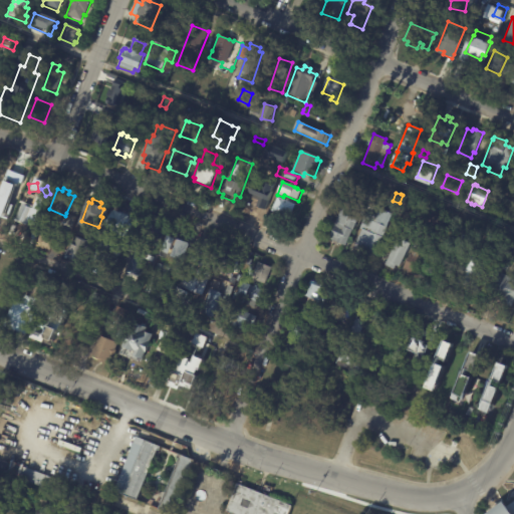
[(285,202),(295,207),(293,211),(296,212),(293,218),(290,217),(288,222),(278,218),(279,215),(272,212),(277,199),(285,202)]
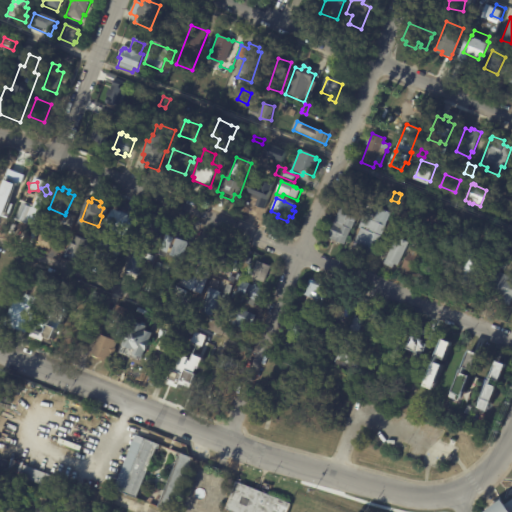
[(20,220),(16,218),(22,203),(33,208),(27,223),(20,220)]
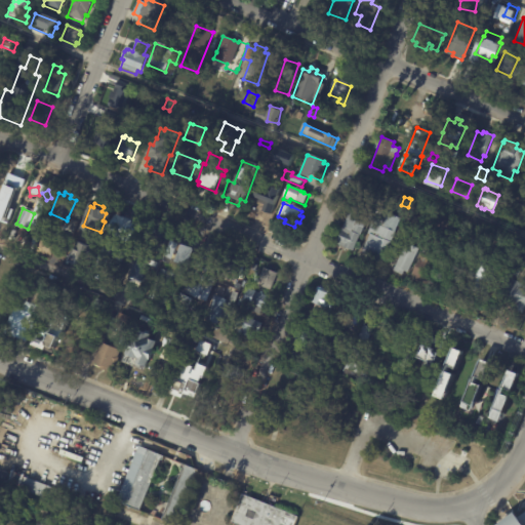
[(381,210),(401,218),(396,232),(392,242),(382,265),(372,260),(374,256),(363,252),(370,235),(368,234),(372,224),(371,223),(377,209),(381,210)]
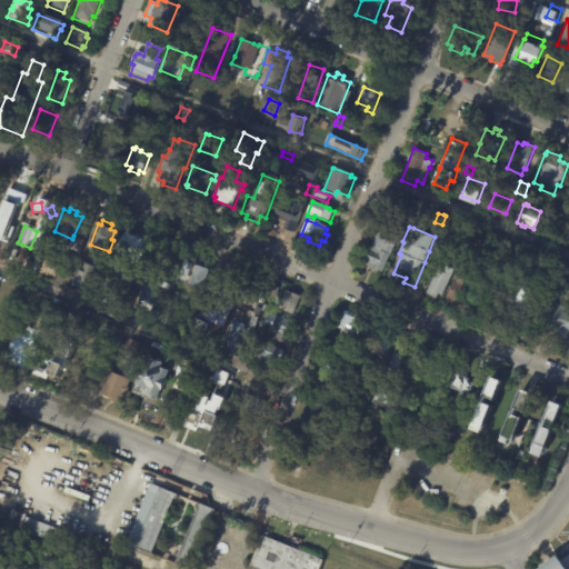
[(383,231),(398,238),(383,272),(375,268),(373,269),(365,265),(371,250),(370,249),(379,229),(383,231)]
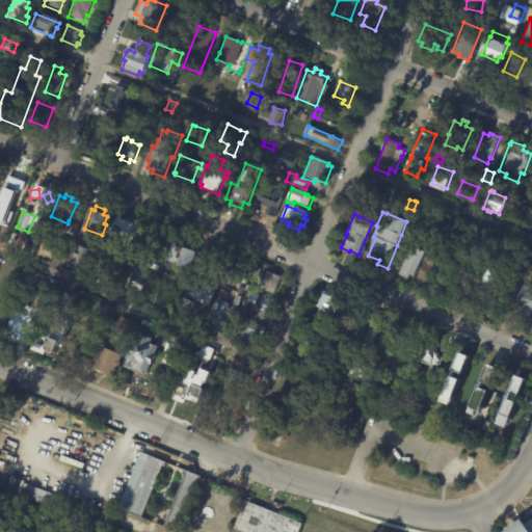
[(141,225),(117,216),(109,237),(133,246),(141,225)]
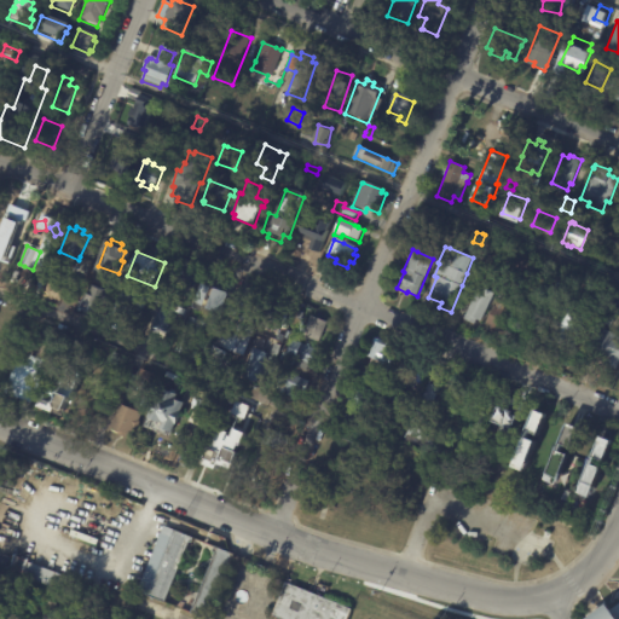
[(178,262),(173,275),(166,271),(171,259),(178,262)]
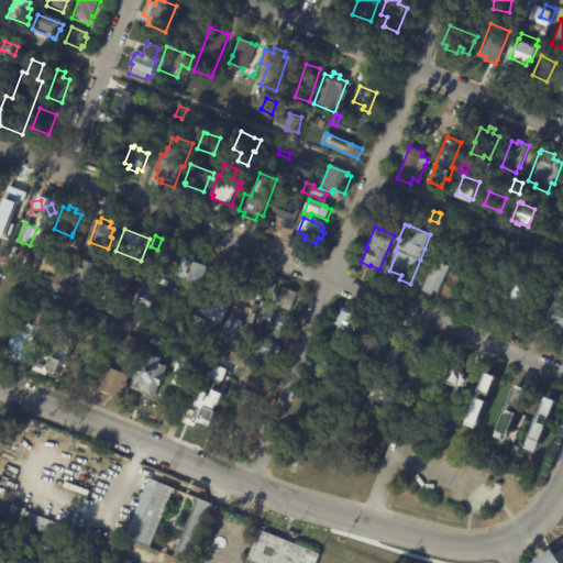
[(175,239),(174,242),(183,246),(172,272),(161,267),(162,264),(151,260),(155,249),(162,252),(168,236),(175,239)]
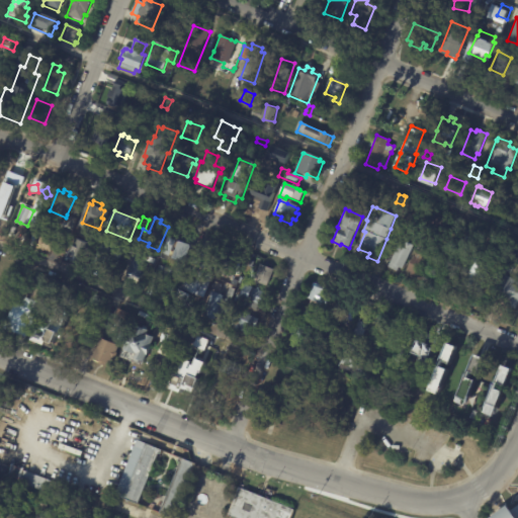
[(452,253),(462,229),(472,233),(462,257),(452,253)]
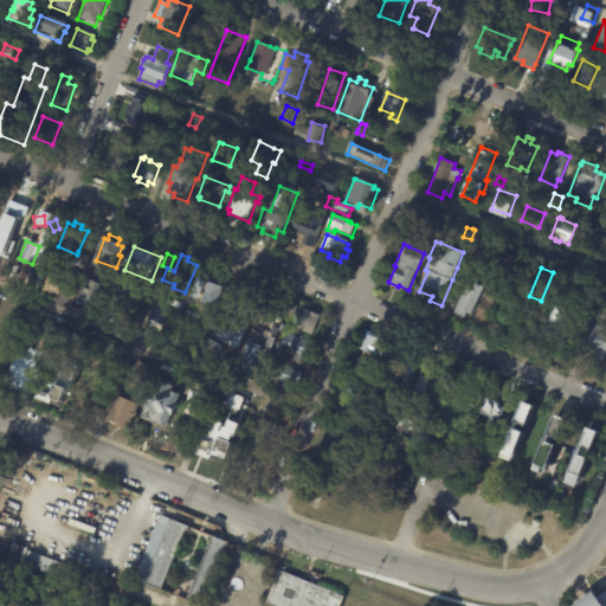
[(69,272),(81,277),(72,298),(57,292),(65,271),(69,272)]
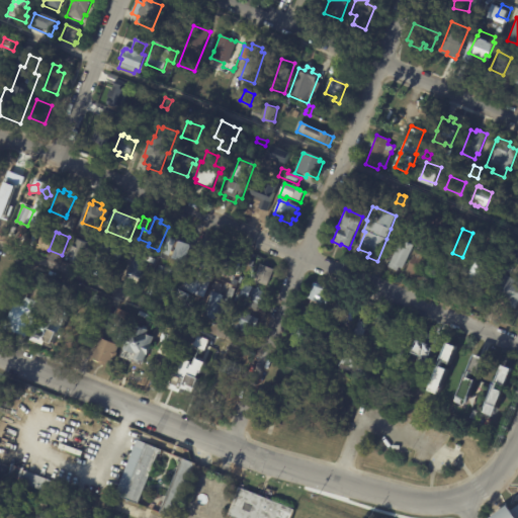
[(172,257),(179,242),(169,238),(163,252),(172,257)]
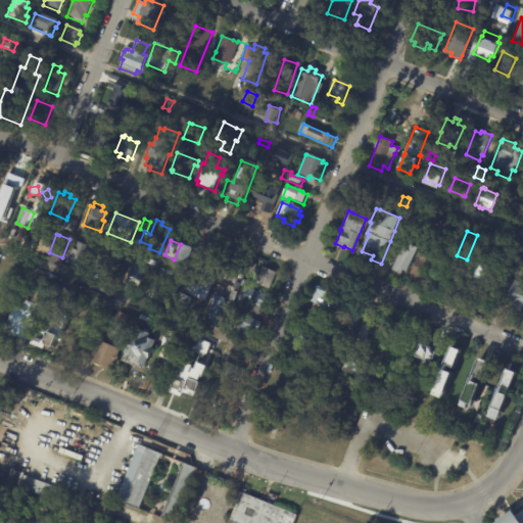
[(94,246),(75,241),(68,262),(88,267),(94,246)]
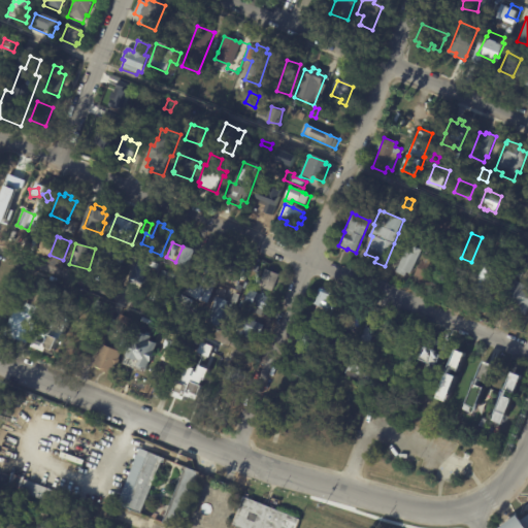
[(414,246),(422,251),(411,274),(407,272),(406,276),(396,272),(409,244),(414,246)]
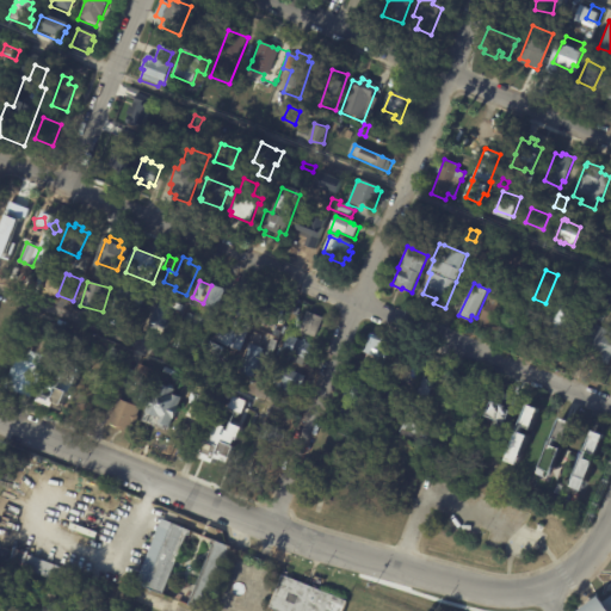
[(205,306),(218,309),(226,289),(213,284),(205,306)]
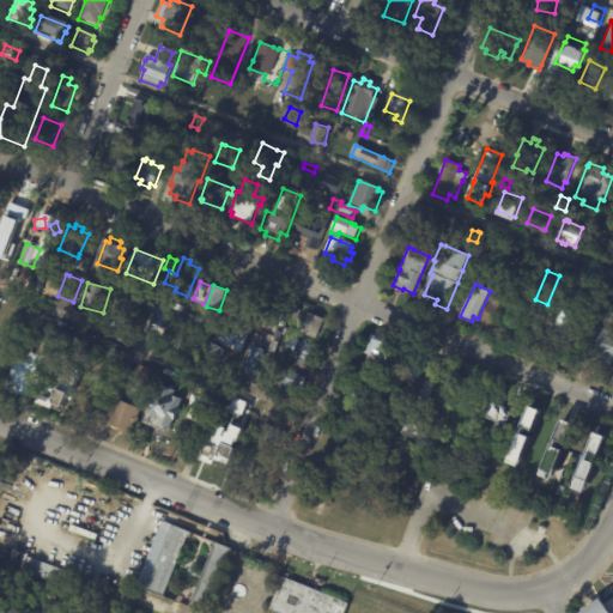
[(146,296),(121,286),(113,308),(138,317),(146,296)]
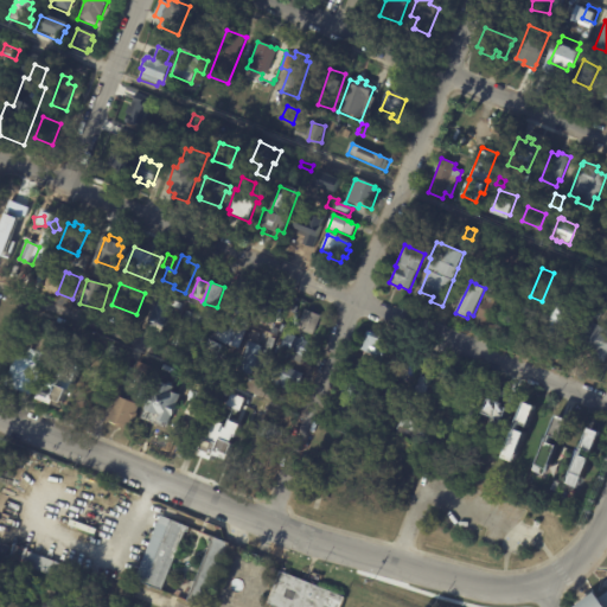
[(499,319),(497,325),(490,323),(487,327),(480,325),(483,319),(478,317),(485,300),(486,300),(489,294),(491,287),(510,295),(499,319)]
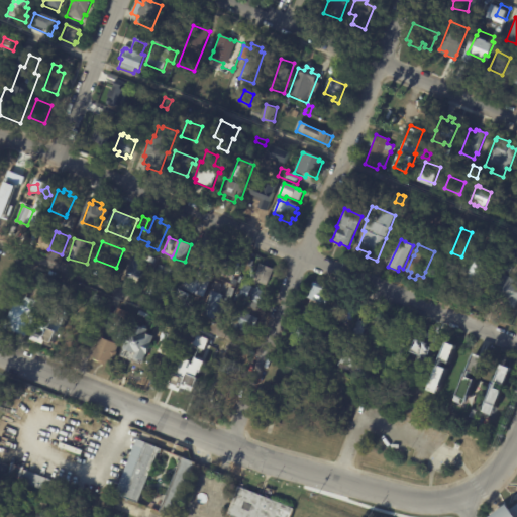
[(204,263),(215,267),(203,297),(179,288),(184,275),(196,280),(201,268),(189,263),(194,248),(205,253),(202,261),(204,263)]
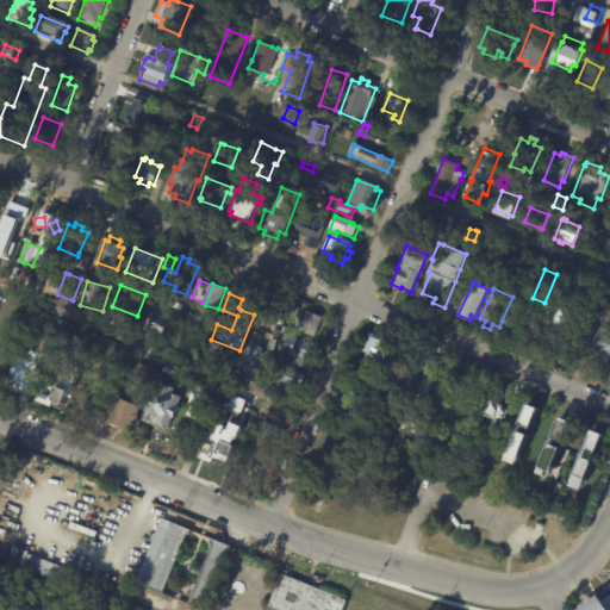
[(155,324),(148,322),(159,296),(174,302),(163,328),(155,324)]
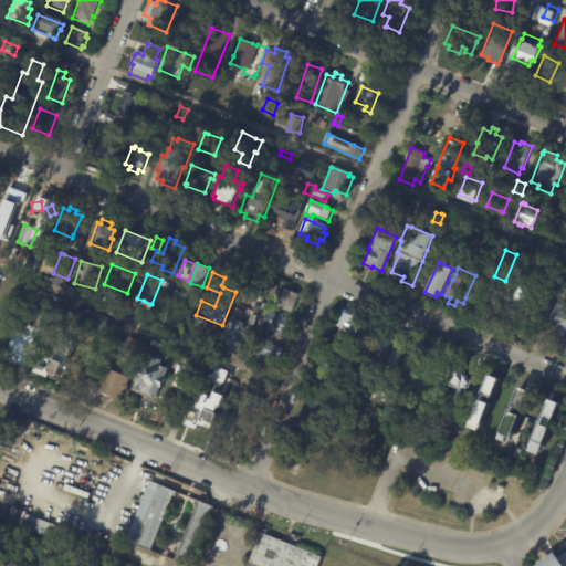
[(269,285),(258,313),(251,310),(253,304),(239,299),(248,274),(261,279),(260,282),(269,285)]
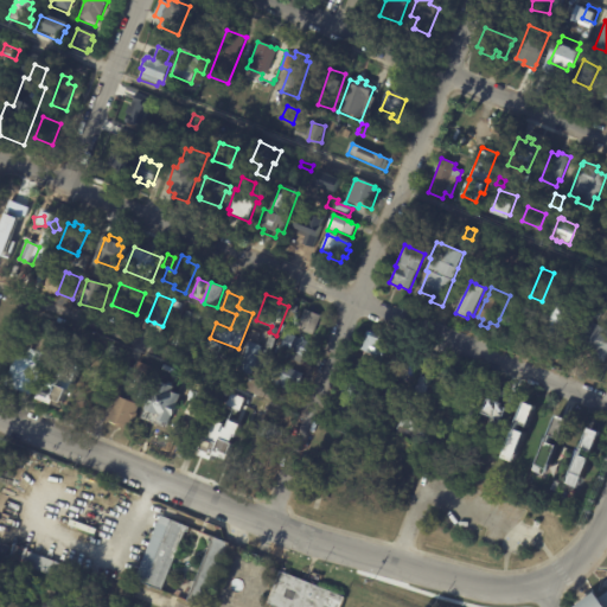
[(286,317),(292,301),(298,304),(292,319),(286,317)]
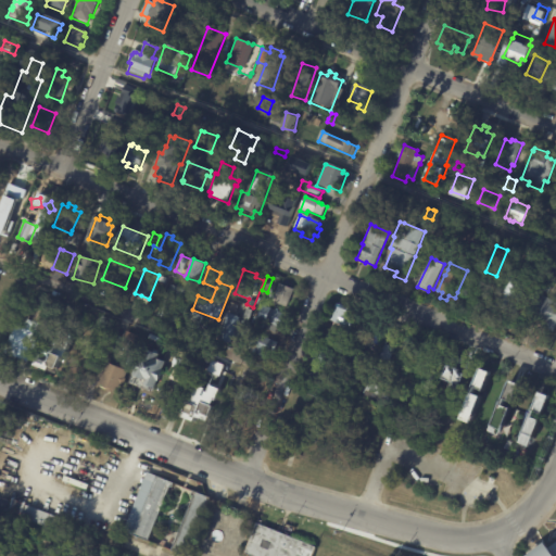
[(498,306),(495,305),(503,286),(507,288),(510,278),(526,283),(525,288),(526,288),(515,313),(498,306)]
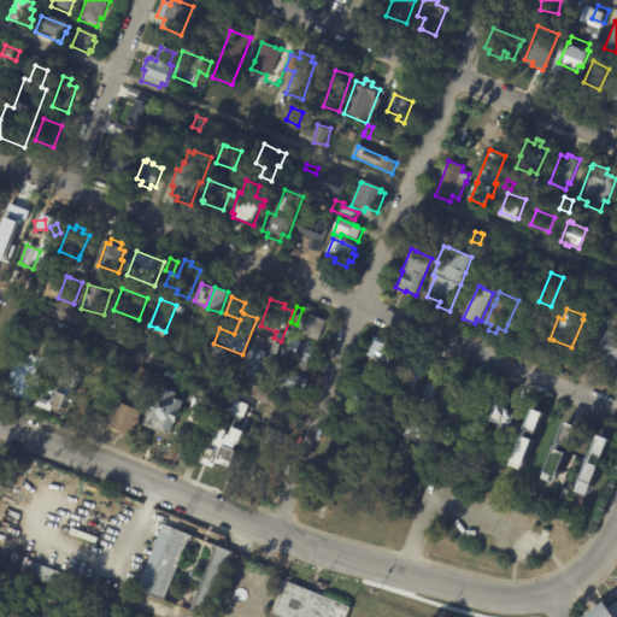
[(325,324),(318,341),(301,334),(310,315),(327,322),(325,324)]
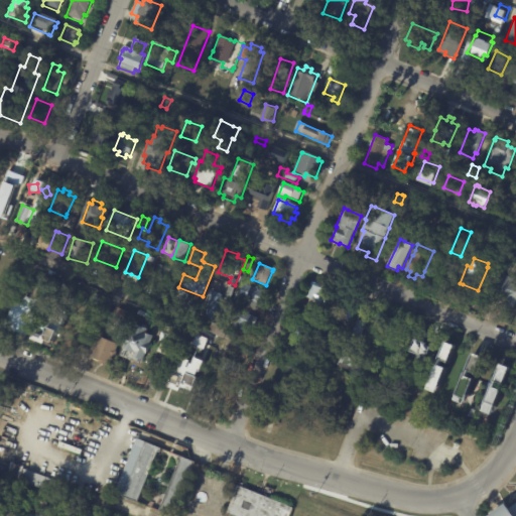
[(503,274),(515,278),(515,305),(515,308),(504,303),(505,300),(496,296),(498,290),(496,289),(502,274),(503,274)]
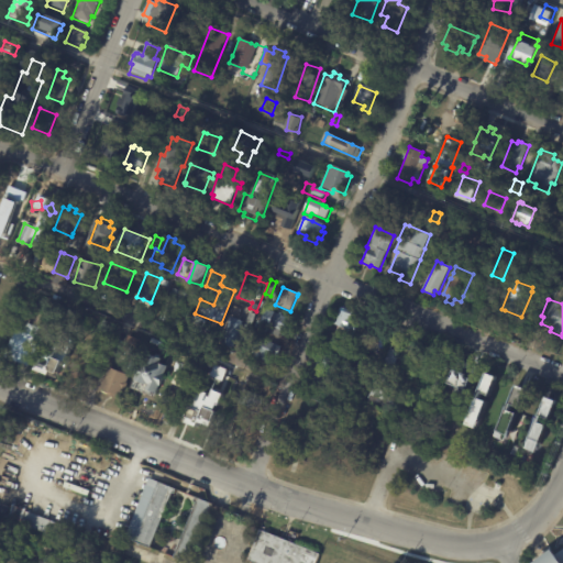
[(28,366),(4,357),(14,330),(23,333),(26,323),(31,326),(36,311),(42,313),(44,309),(45,309),(47,305),(53,306),(50,317),(47,316),(42,329),(39,328),(35,338),(39,338),(28,366)]
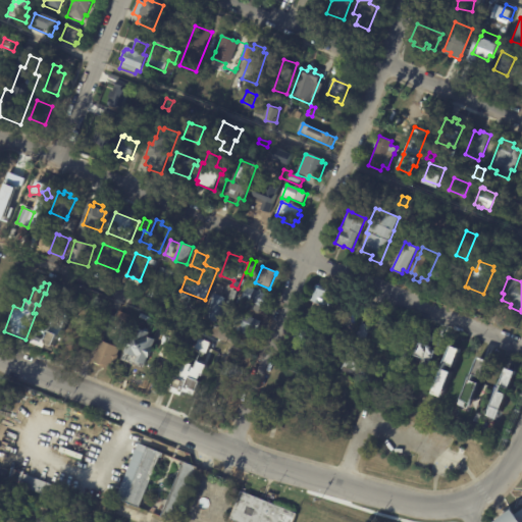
[(223,288),(220,295),(213,292),(217,284),(223,288)]
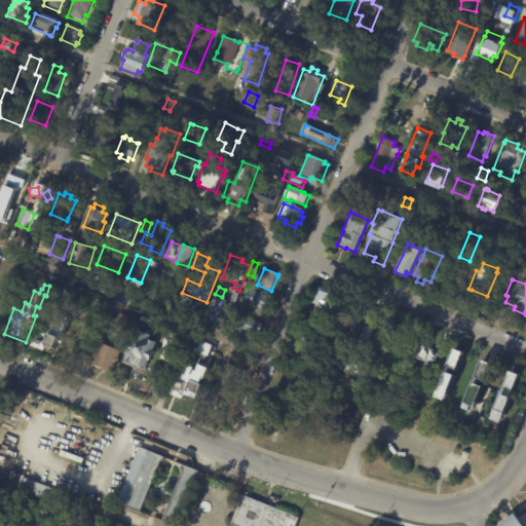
[(322,315),(315,312),(318,305),(312,302),(317,290),(318,290),(320,287),(331,292),(325,307),(326,307),(322,315)]
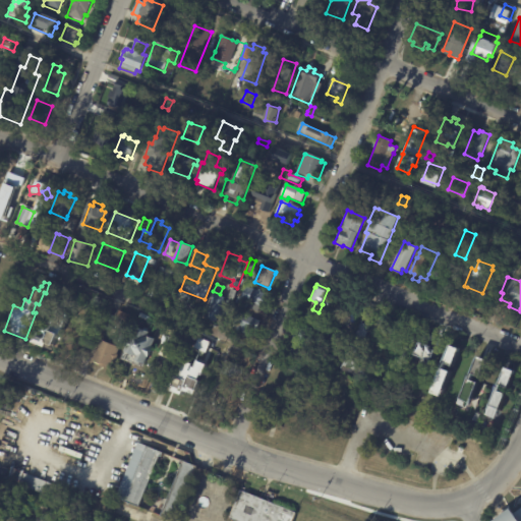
[(267,296),(263,306),(250,301),(248,308),(236,303),(238,296),(241,297),(246,286),(268,294),(267,296)]
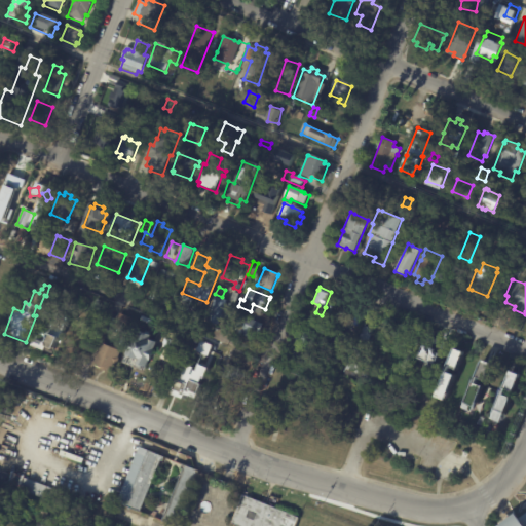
[(228,305),(233,292),(239,294),(235,307),(228,305)]
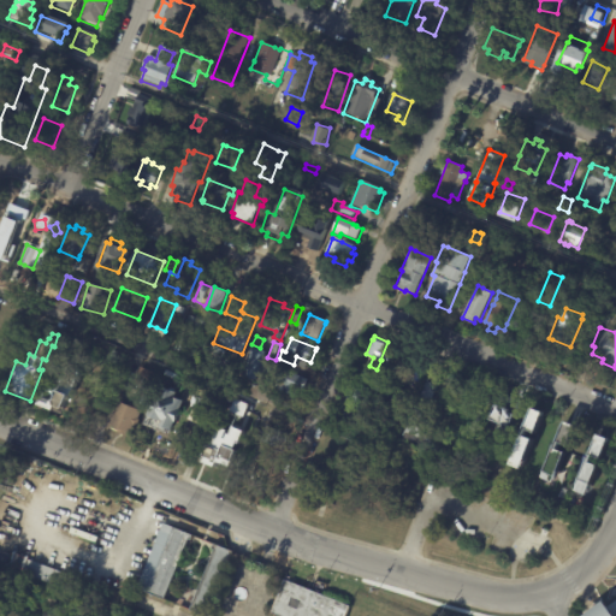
[(212,344),(225,350),(219,366),(205,360),(212,344)]
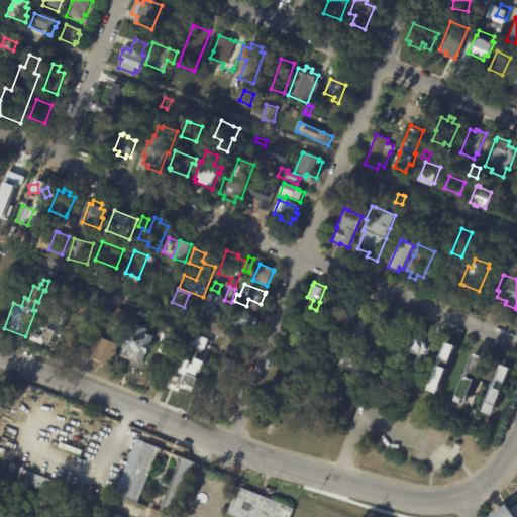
[(218,293),(223,296),(221,300),(230,303),(226,313),(218,310),(213,320),(202,315),(211,291),(218,293)]
